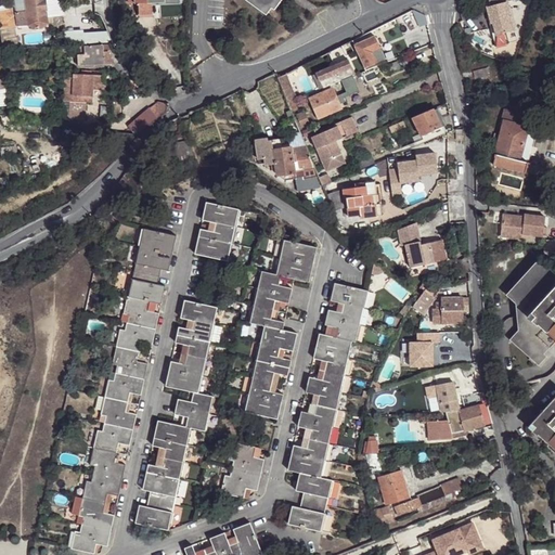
[(12,0),(14,14),(27,12),(25,0),(12,0)]
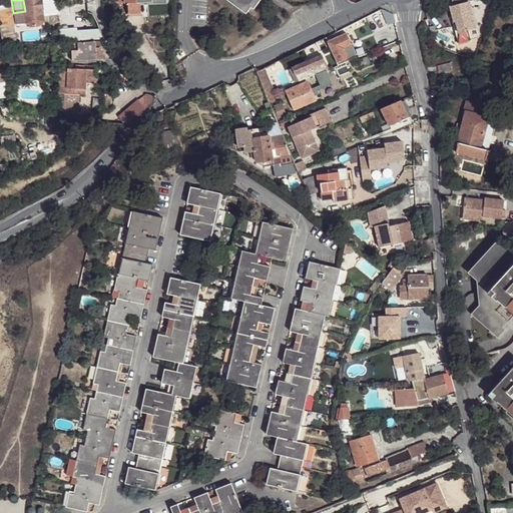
[(27,23),(28,24),(33,28),(40,27),(44,22),(44,18),(44,15),(42,0),(23,0),(25,11),(27,23)]
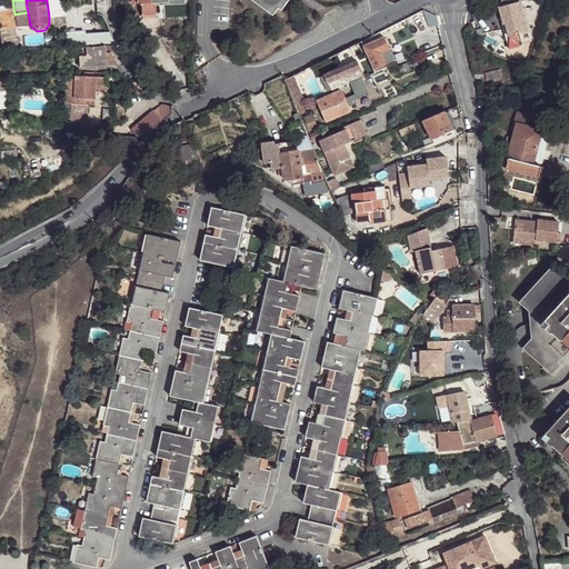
[(57,0),(47,0),(49,17),(67,15),(63,0),(58,0),(57,0)]
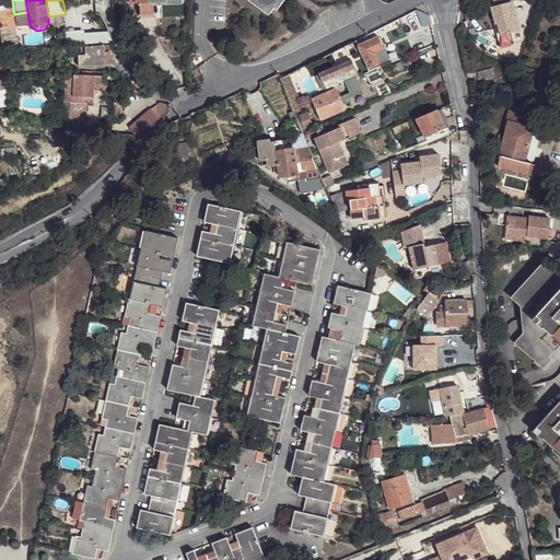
[(137,0),(138,3),(141,3),(141,14),(154,13),(153,2),(167,2),(166,0),(137,0)]
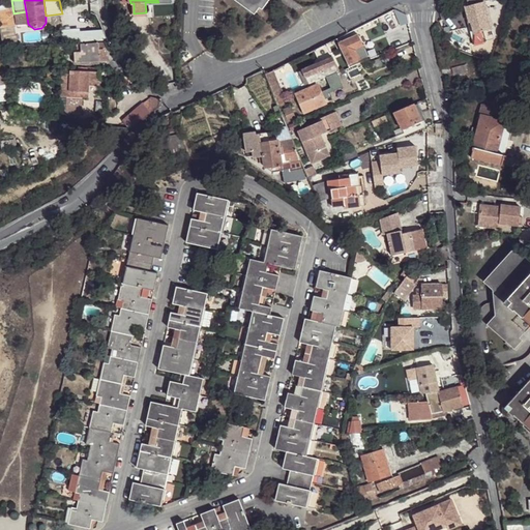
[(260,11),(263,13),(271,0),(230,0),(254,18),(260,11)]
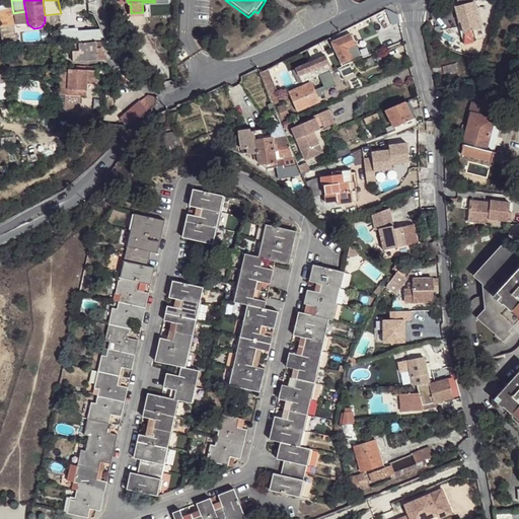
[(482,27),(474,1),(464,4),(470,30),(482,27)]
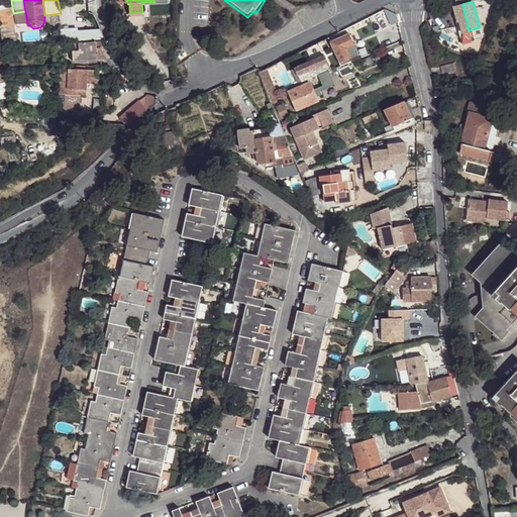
[(469,30),(462,4),(454,6),(457,21),(458,21),(461,32),(469,30)]
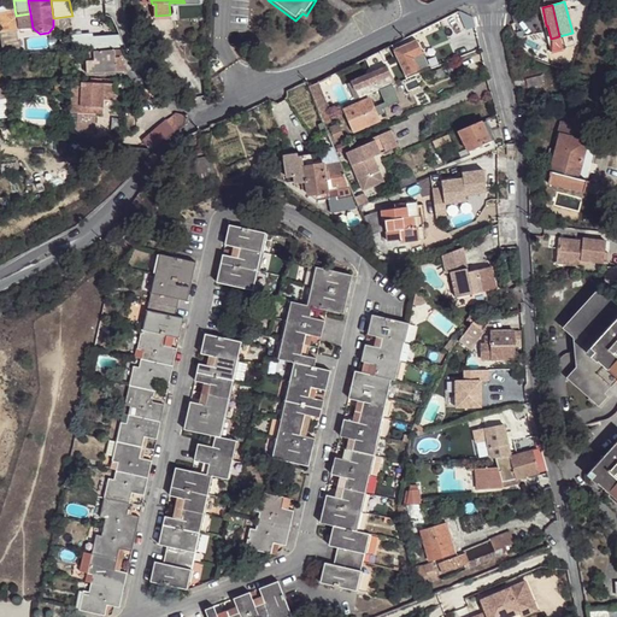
[(0,15),(0,28),(15,27),(13,13),(0,15)]
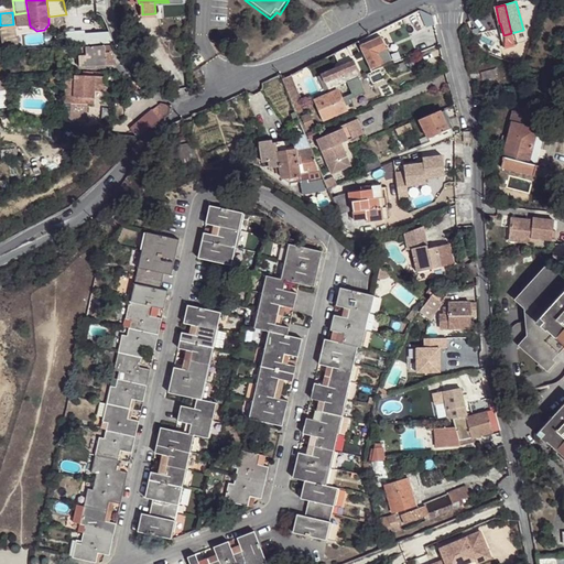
[(17,29),(31,26),(30,25),(28,12),(14,14),(17,29)]
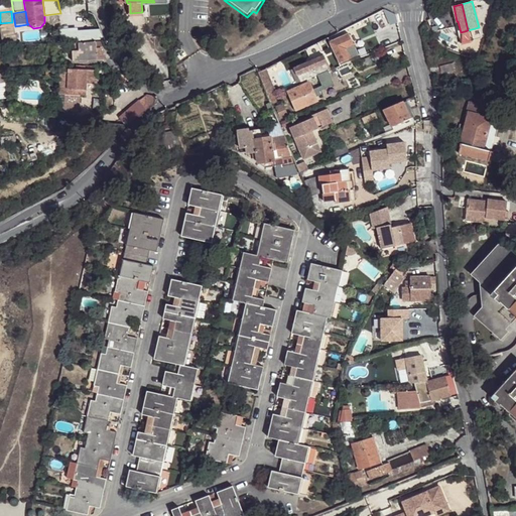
[(0,23),(3,45),(15,44),(12,22),(0,23)]
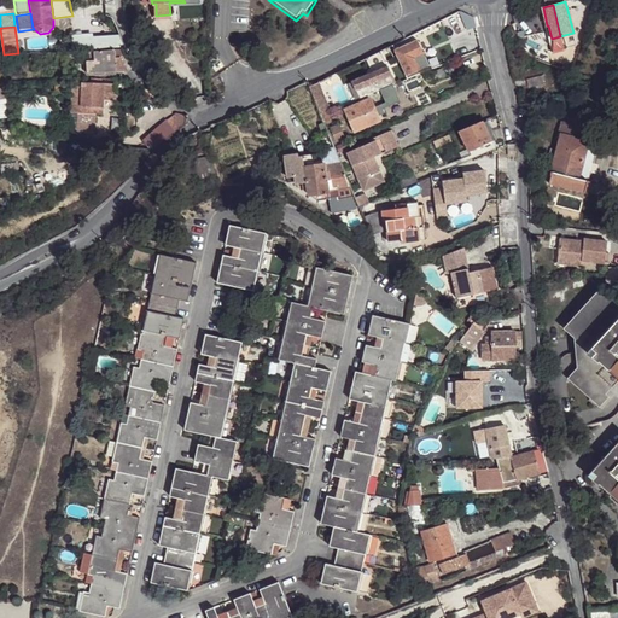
[(413,34),(392,45),(407,75),(419,69),(413,57),(423,52),(417,40),(415,41),(413,34)]
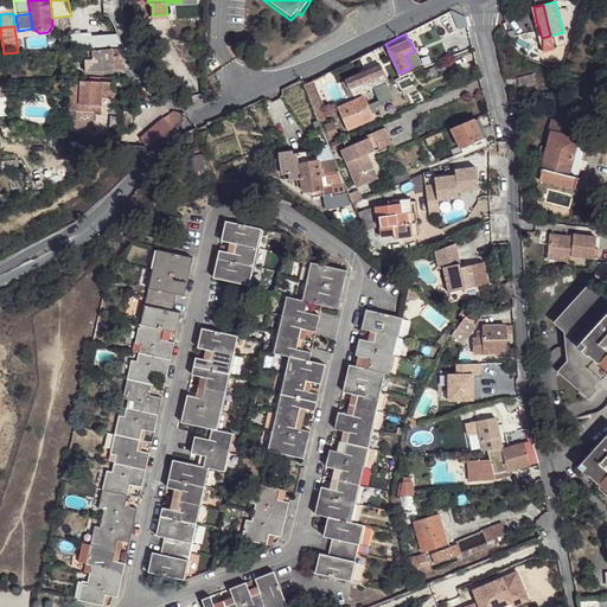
[(125,48),(120,36),(91,37),(91,50),(120,48),(125,48)]
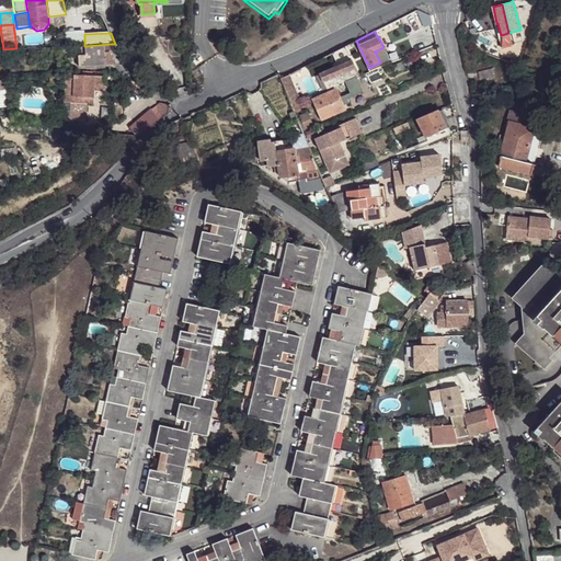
[(111,49),(111,44),(84,46),(84,55),(78,55),(79,67),(116,64),(109,50),(111,49)]
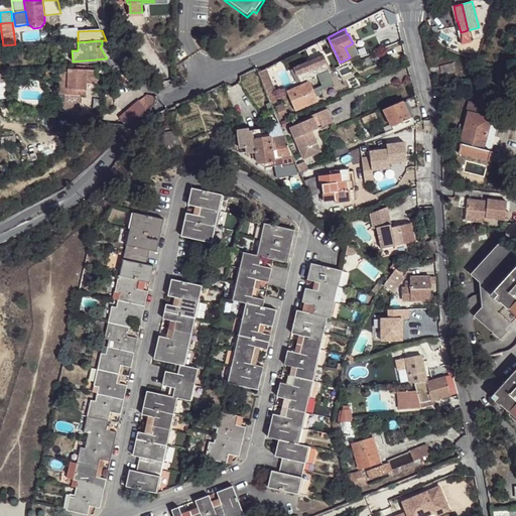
[(0,45),(0,88),(0,92),(10,91),(3,46),(0,45)]
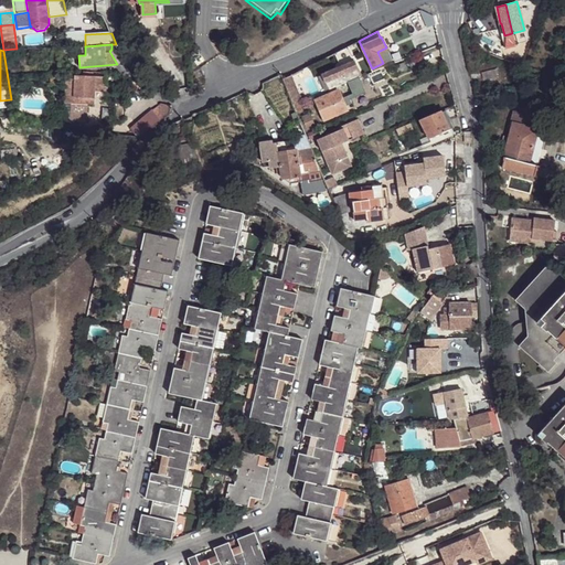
[(356,60),(323,74),(330,89),(363,75),(356,60)]
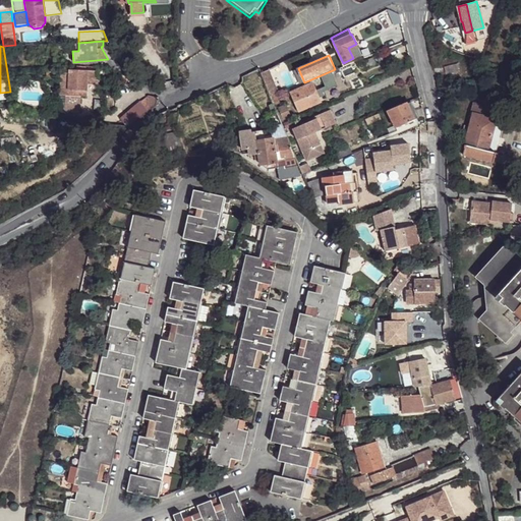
[(270,68),(263,71),(262,72),(271,96),(279,93),(270,68)]
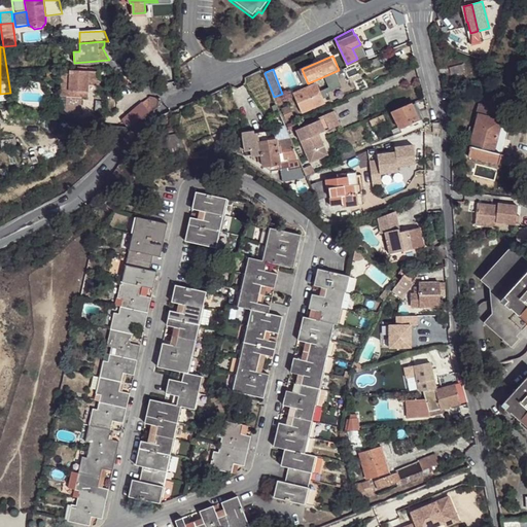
[(94,78),(97,78),(97,71),(90,71),(77,70),(70,70),(70,73),(62,73),(62,96),(68,96),(67,113),(83,113),(83,97),(89,97),(90,84),(94,84),(94,78)]
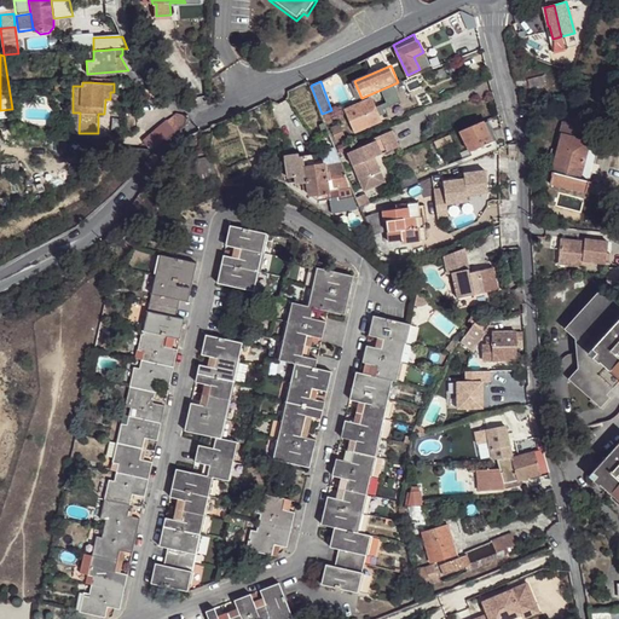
[(379,96),(371,98),(381,120),(389,116),(379,96)]
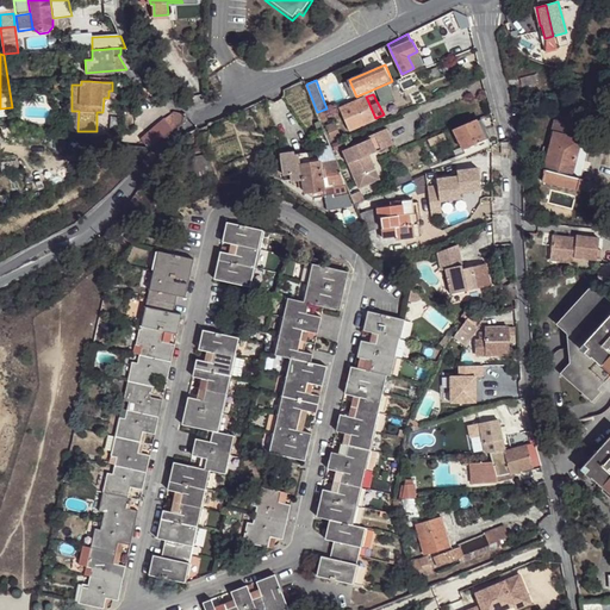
[(375,118),(366,97),(341,107),(350,129),(375,118)]
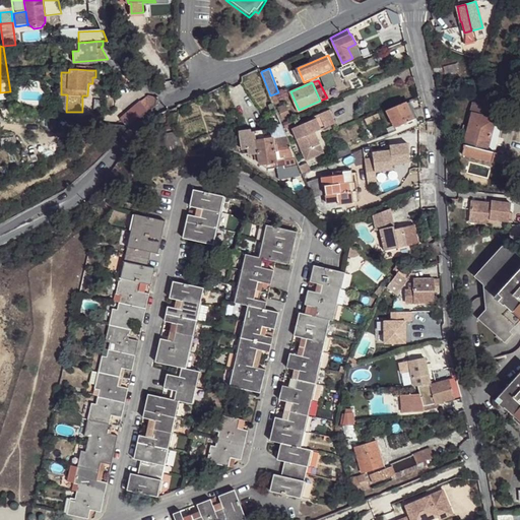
[(122,120),(125,125),(132,126),(152,109),(157,106),(156,102),(156,101),(159,96),(148,94),(148,96),(143,101),(122,120)]
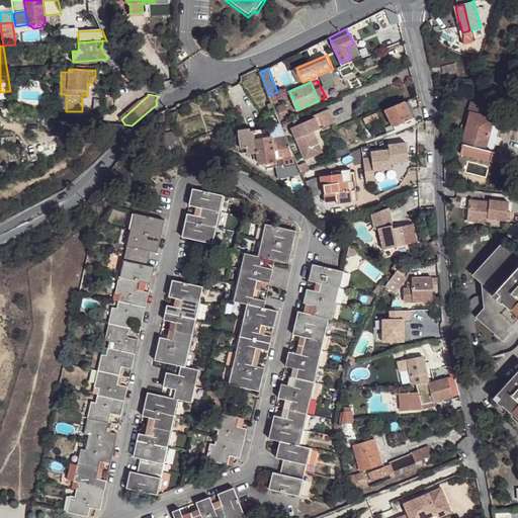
[(405,99),(385,108),(395,128),(396,132),(414,123),(413,117),(405,99)]
